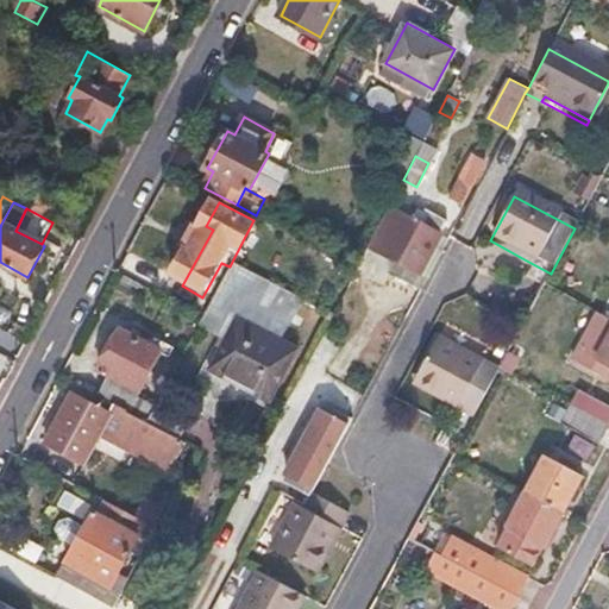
[(438,236),(388,208),(368,246),(396,261),(389,274),(409,284),(416,272),(420,274),(438,236)]
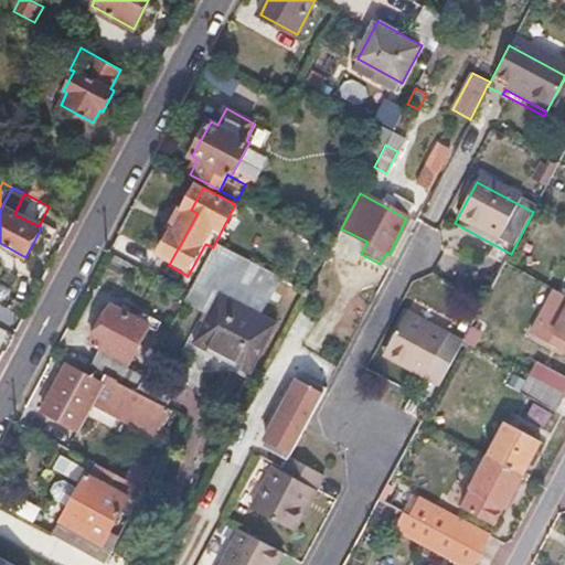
[(234,295),(219,287),(189,340),(248,373),(276,323),(232,300),(234,295)]
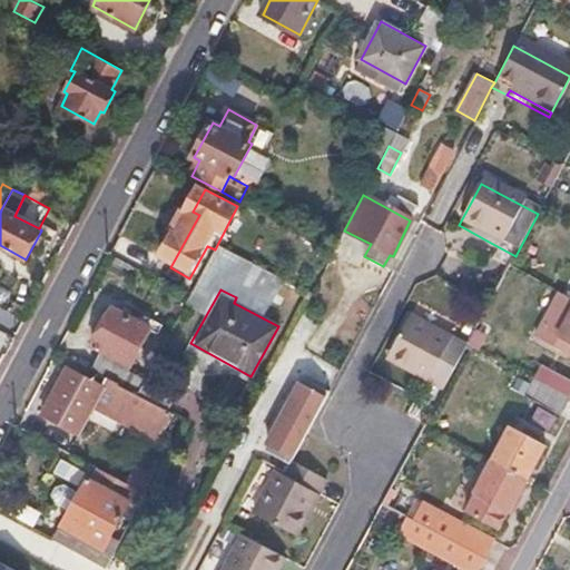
[(569,296),(560,292),(536,335),(564,351),(569,341),(569,296)]
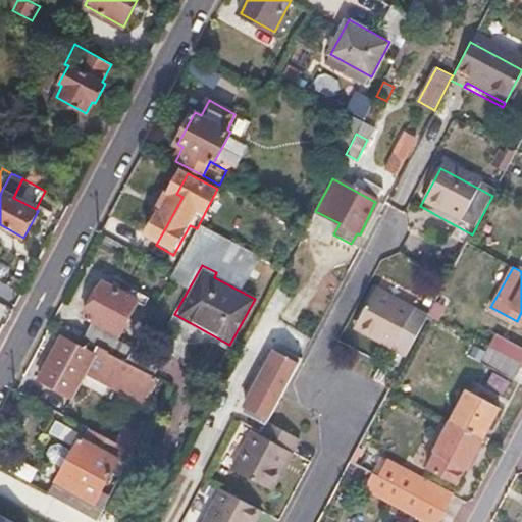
[(92,321),(120,336),(141,299),(104,278),(84,316),(92,321)]
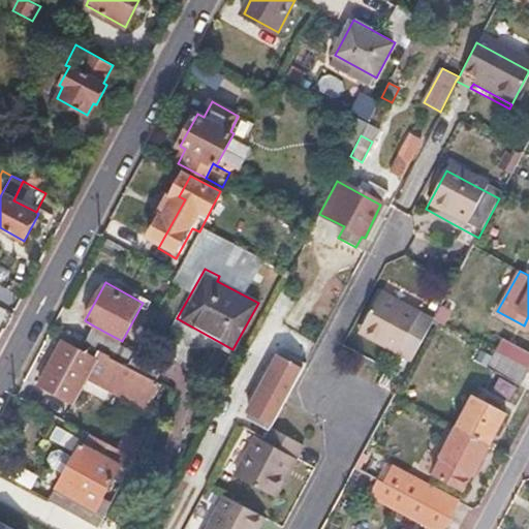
[(378,296),(360,329),(356,333),(383,346),(412,362),(432,323),(378,296)]
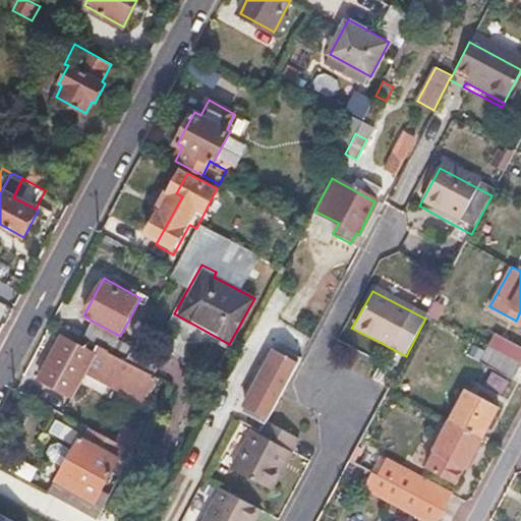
[(120,336),(92,321),(83,335),(98,343),(128,358),(135,344),(120,336)]
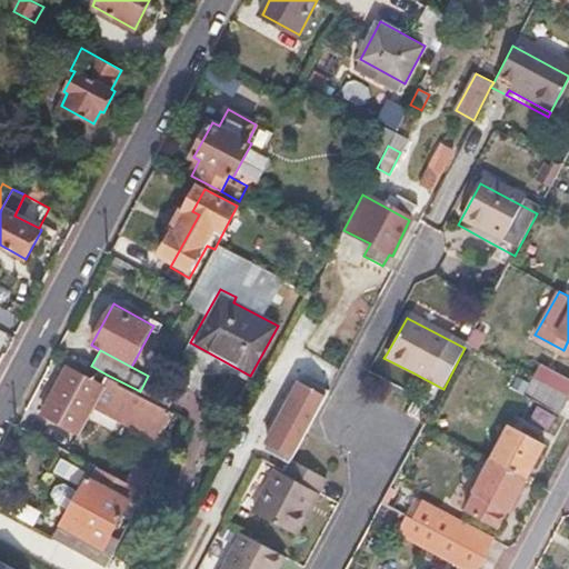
[(568,380),(541,363),(531,380),(568,400),(568,397),(568,380)]
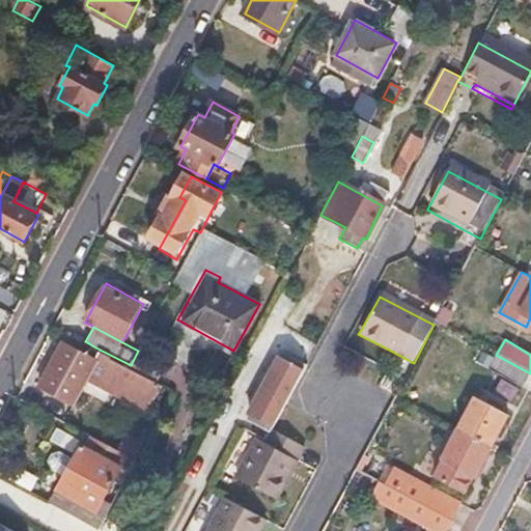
[(94,359),(63,343),(43,384),(73,399),(88,370),(117,385),(114,390),(147,408),(161,382),(131,365),(100,350),(94,359)]
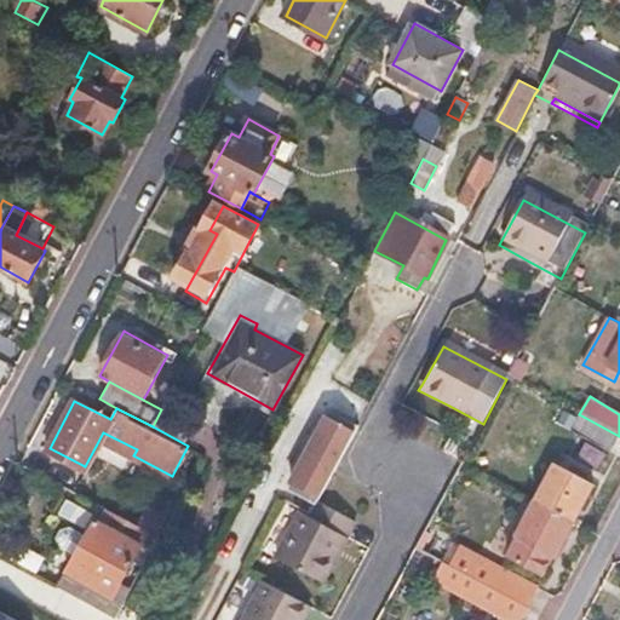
[(355,425),(328,412),(303,463),(291,486),(317,499),(355,425)]
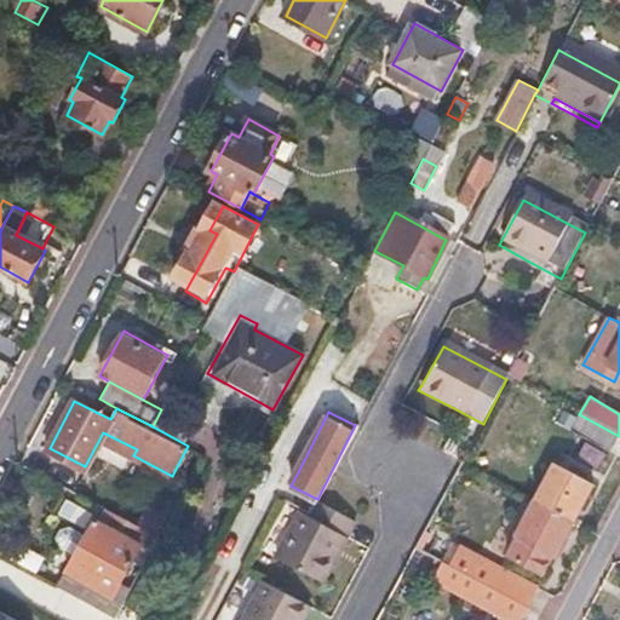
[(579,414),(569,431),(608,454),(619,436),(579,414)]
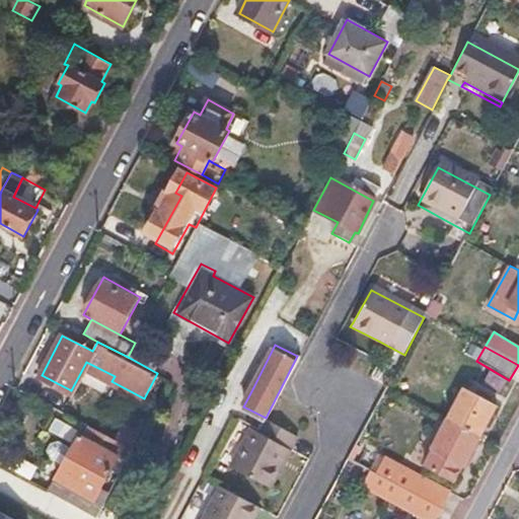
[(497,406),(465,389),(424,465),(452,480),(461,465),(462,466),(468,456),(488,422),(497,406)]
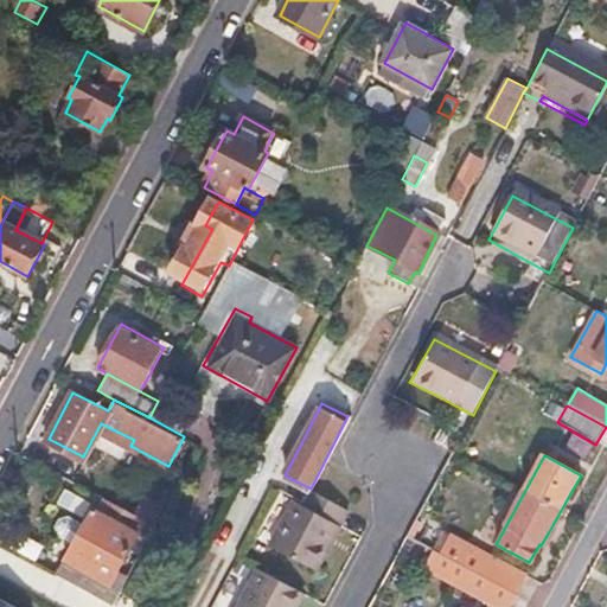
[(314,569),(330,537),(346,506),(311,489),(301,506),(291,500),(268,544),(314,569)]
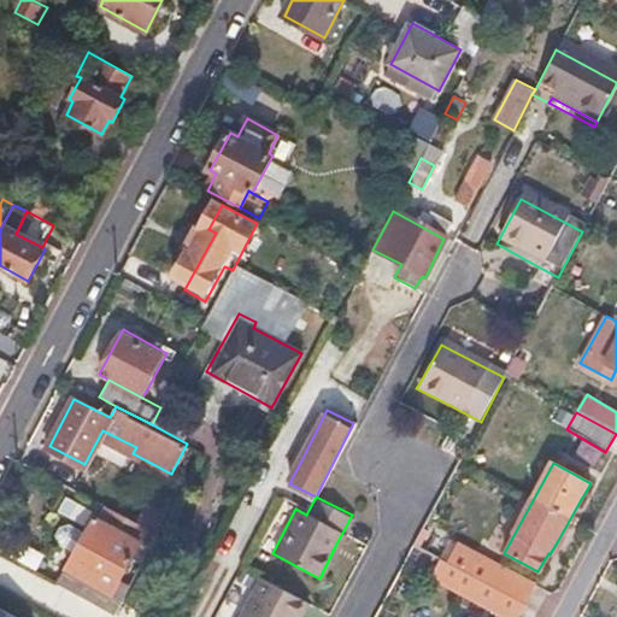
[(165,521),(151,515),(145,527),(158,534),(165,521)]
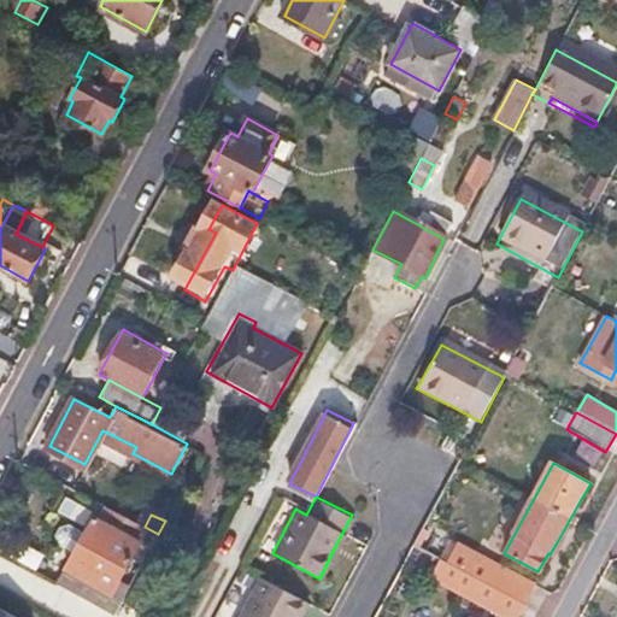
[(76,552),(72,554),(57,583),(116,615),(131,587),(118,580),(139,544),(94,519),(86,533),(70,526),(60,528),(57,534),(60,544),(76,552)]
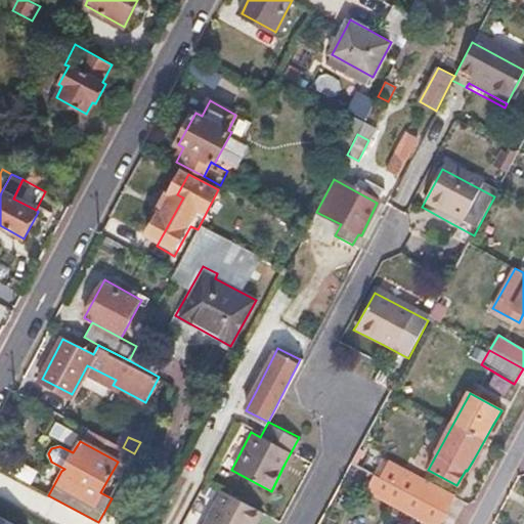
[(412,479),(405,492),(444,515),(452,500),(412,479)]
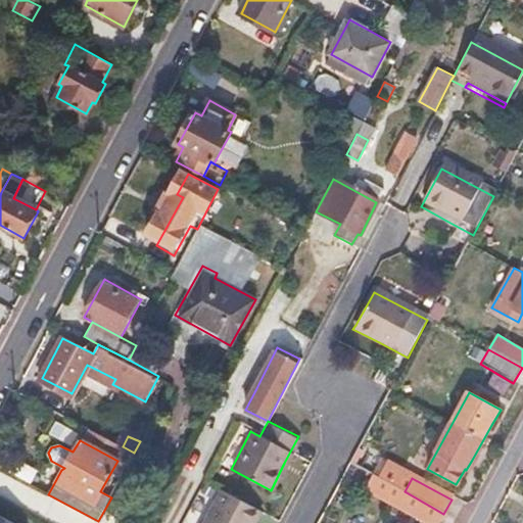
[(383,480),(376,494),(426,522),(438,522),(443,514),(405,491),(383,480)]
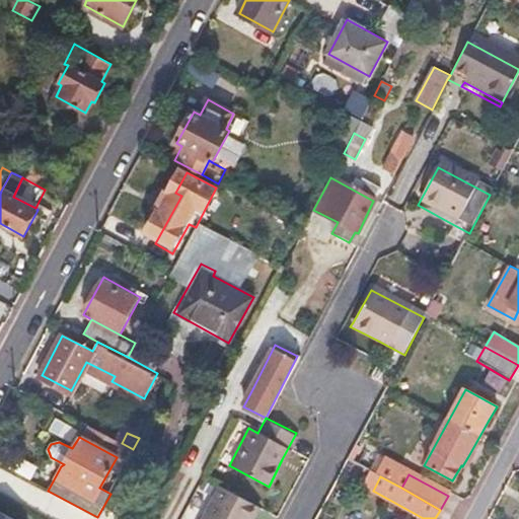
[(250,518),(257,505),(219,486),(201,518),(250,518)]
